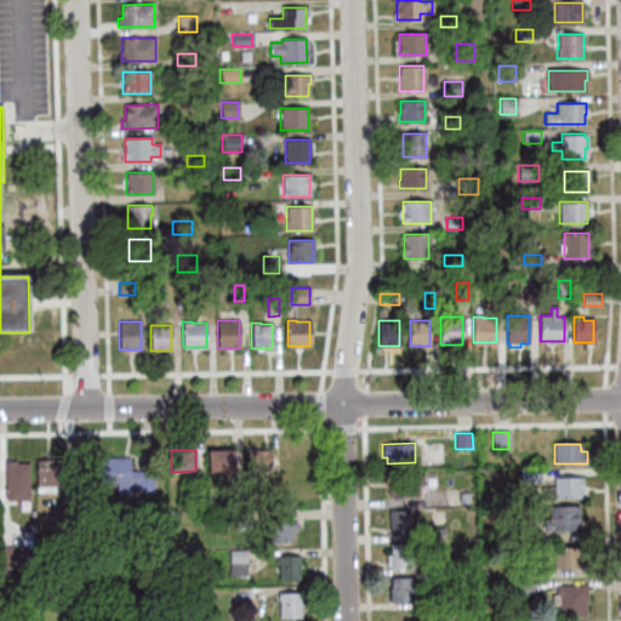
[(209,450),(234,450),(234,472),(209,472),(209,450)]
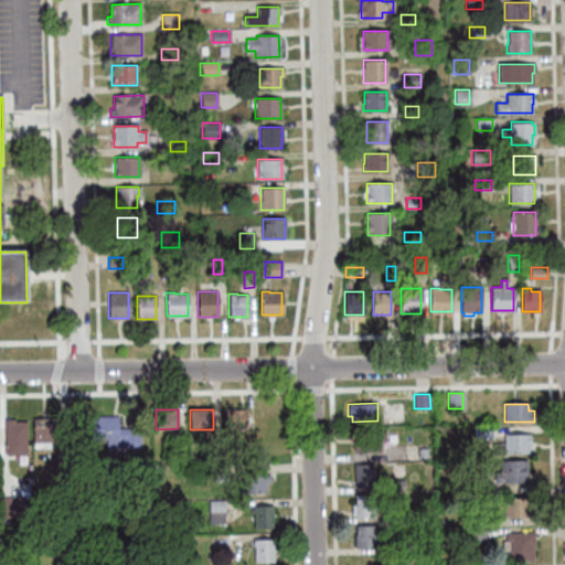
[(224,411),(246,409),(247,428),(224,428),(224,411)]
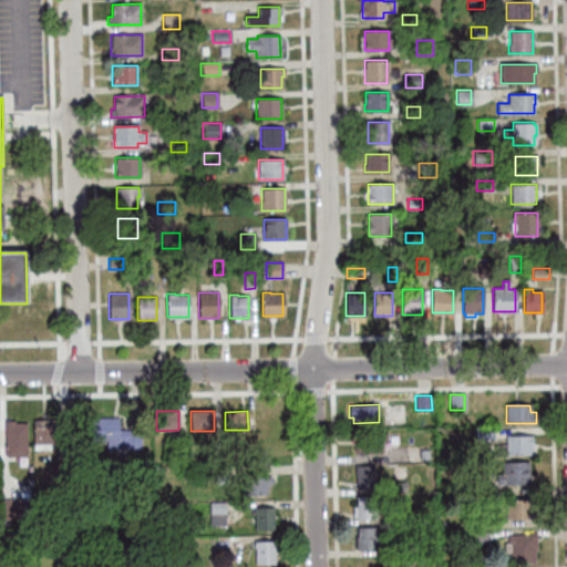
[(117,418),(117,431),(140,430),(141,450),(107,450),(107,440),(85,441),(85,418),(117,418)]
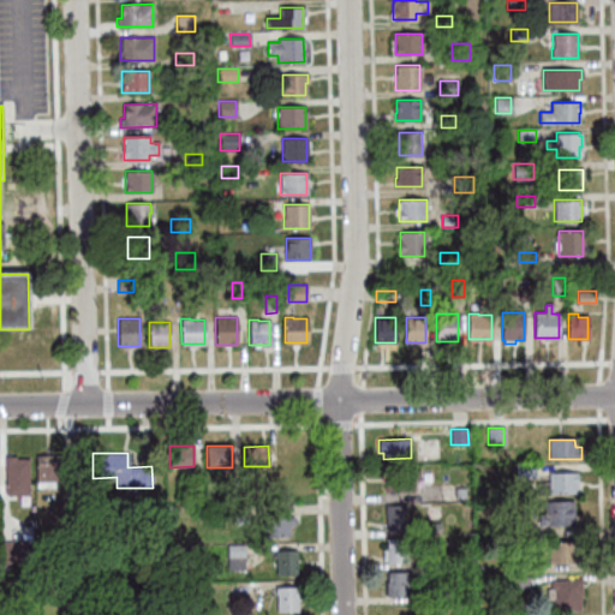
[(36,455),(65,455),(65,482),(54,482),(54,487),(36,487),(36,455)]
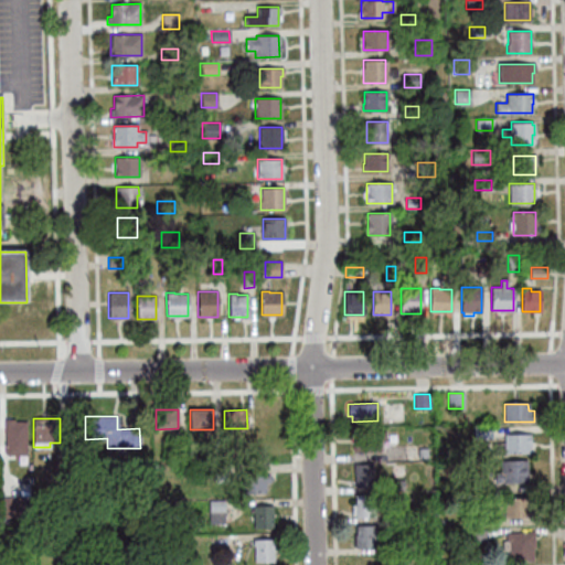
[(6,455),(4,420),(13,420),(13,422),(27,422),(27,455),(6,455)]
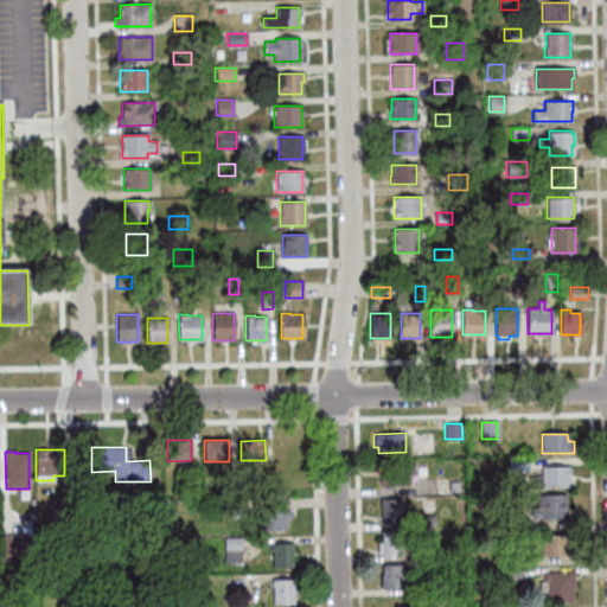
[(509,458),(528,458),(528,471),(509,471),(509,458)]
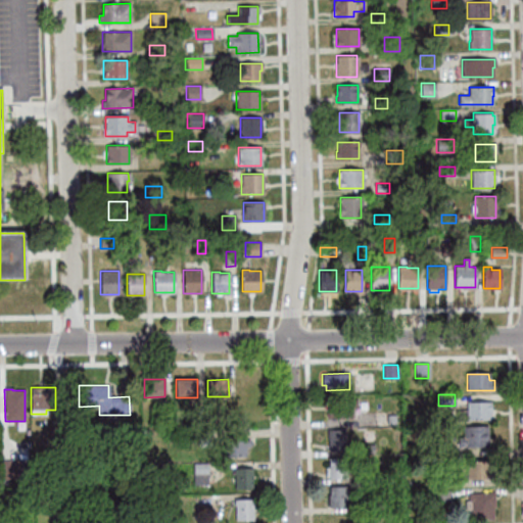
[(351,418),(328,418),(328,407),(330,406),(330,399),(350,398),(351,399),(358,399),(358,408),(351,408),(351,418)]
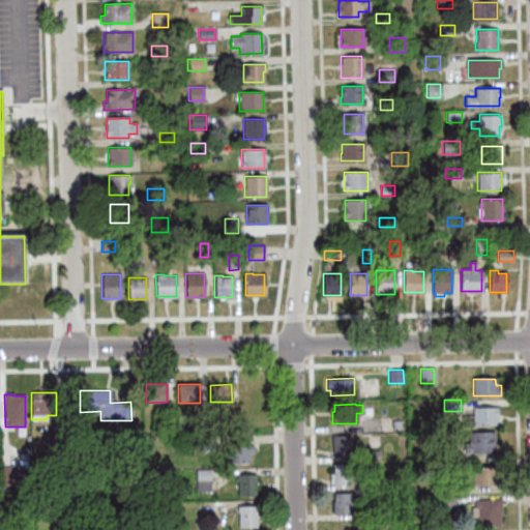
[(472,425),(472,407),(497,407),(497,425),(472,425)]
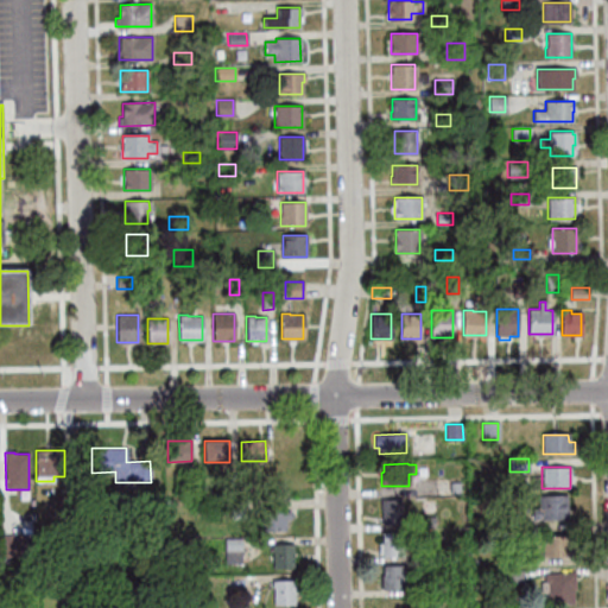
[(567,495),(567,521),(532,521),(532,510),(537,510),(537,495),(567,495)]
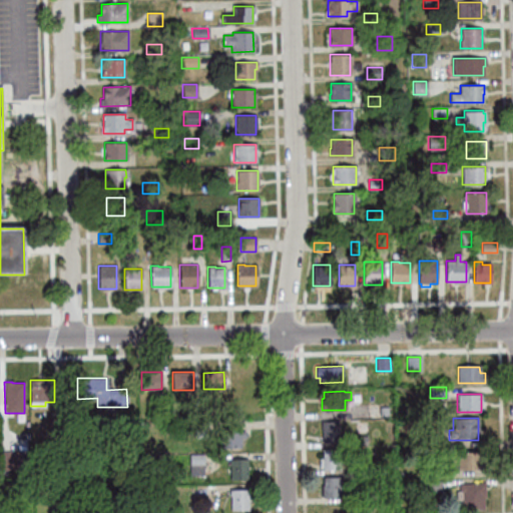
[(322,441),(322,422),(338,421),(339,441),(322,441)]
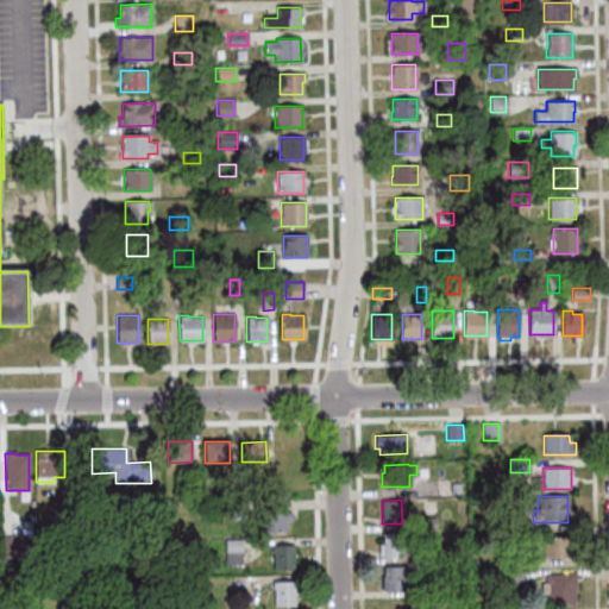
[(228,503),(245,502),(246,520),(230,520),(228,503)]
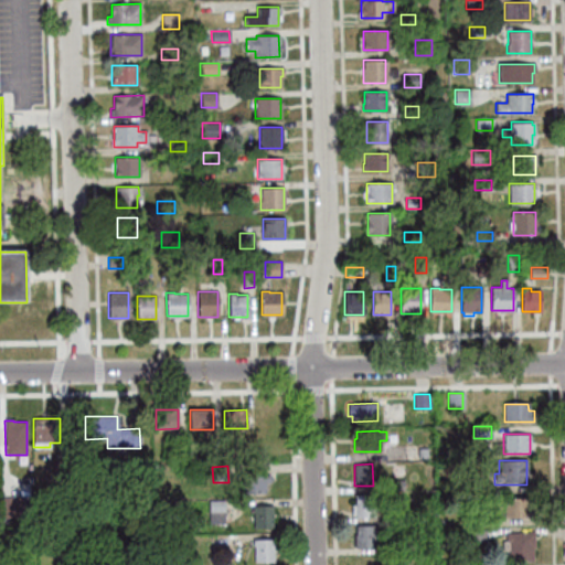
[(241,493),(241,473),(264,472),(265,493),(241,493)]
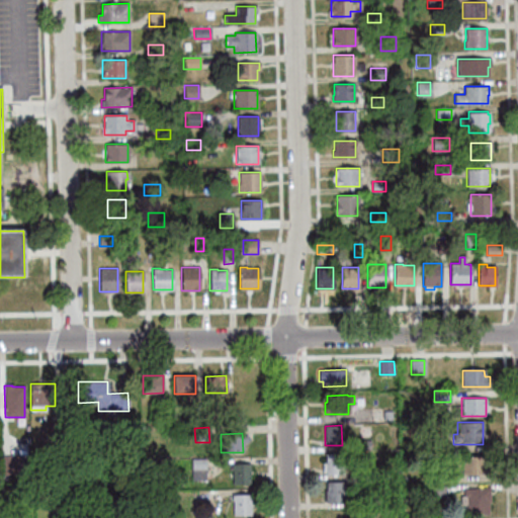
[(356,440),(369,439),(370,450),(356,450),(356,440)]
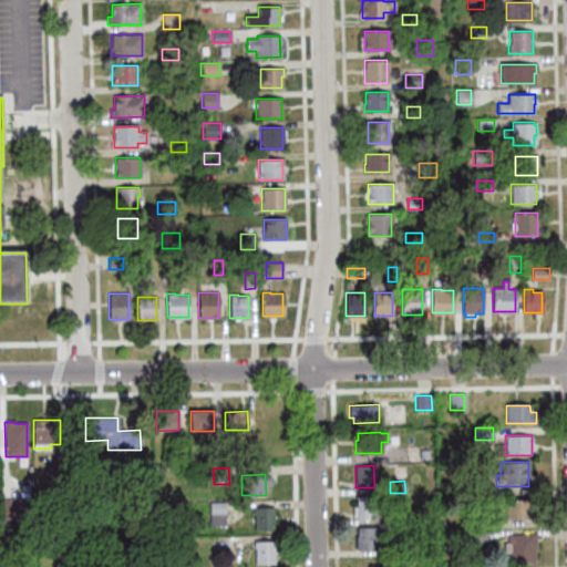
[(375,518),(357,519),(356,496),(374,496),(375,518)]
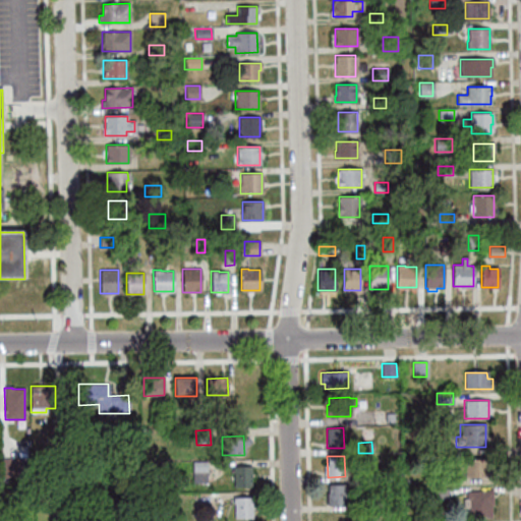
[(489,459),(489,476),(464,476),(464,459),(489,459)]
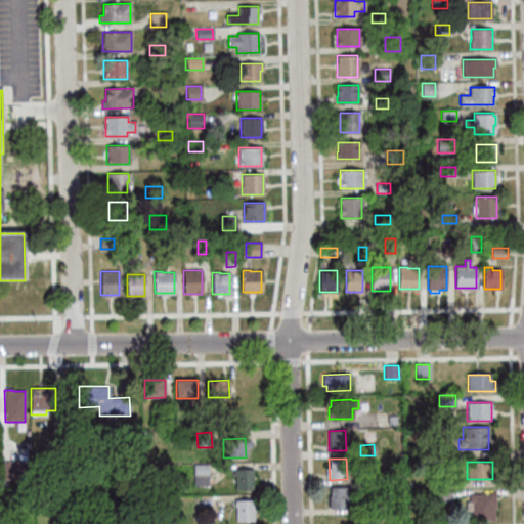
[(208,485),(193,486),(193,464),(208,464),(208,485)]
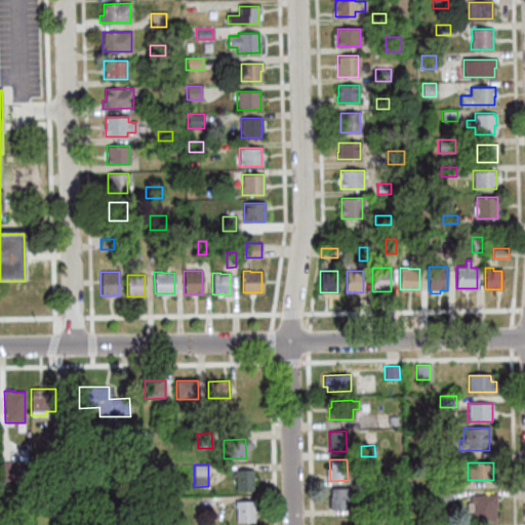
[(252,470),(253,490),(236,491),(236,471),(252,470)]
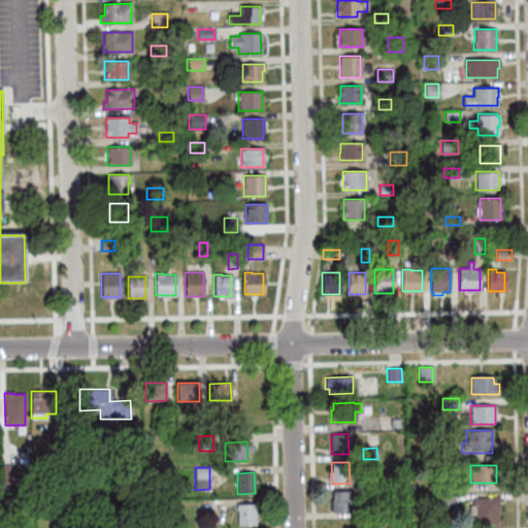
[(385,487),(369,487),(369,476),(385,476),(385,487)]
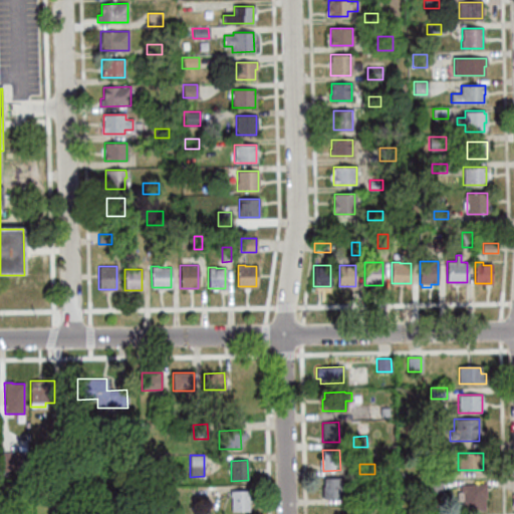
[(427,469),(442,469),(442,479),(427,479),(427,469)]
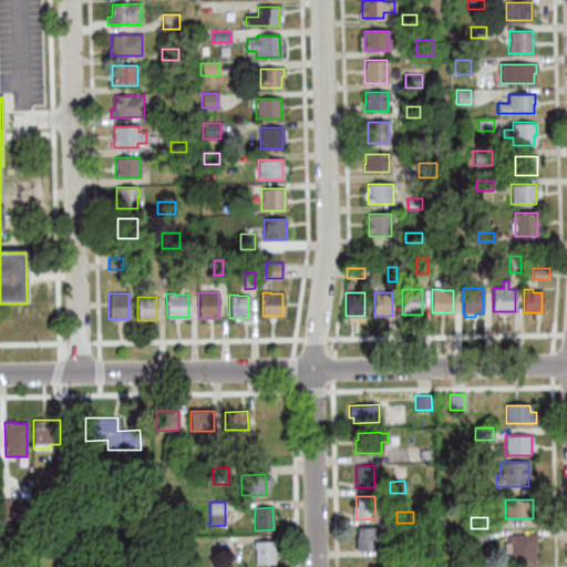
[(375,548),(357,549),(357,536),(358,536),(358,527),(377,527),(377,534),(375,534),(375,548)]
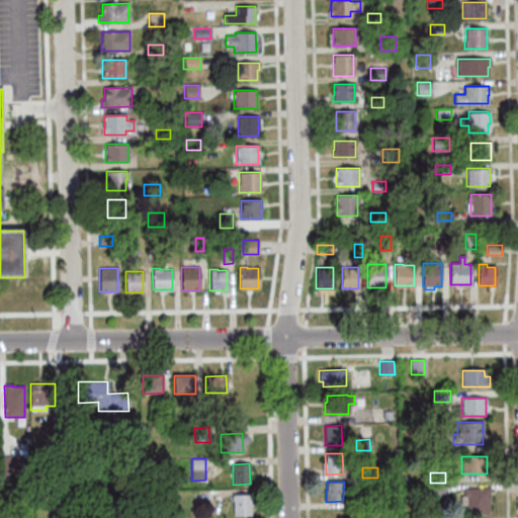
[(445,486),(445,496),(430,496),(430,486),(445,486)]
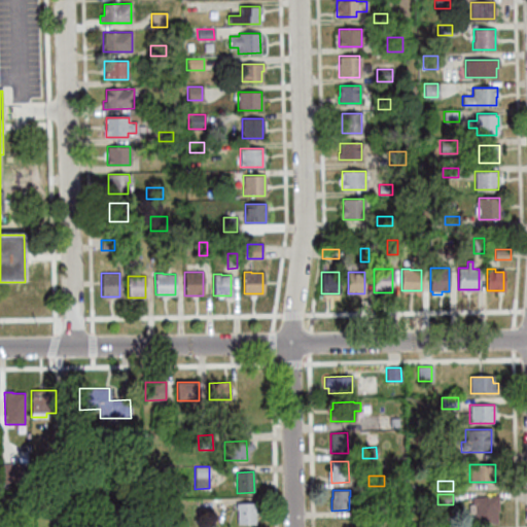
[(471,496),(497,496),(497,510),(496,510),(496,522),(473,522),(473,504),(471,504),(471,496)]
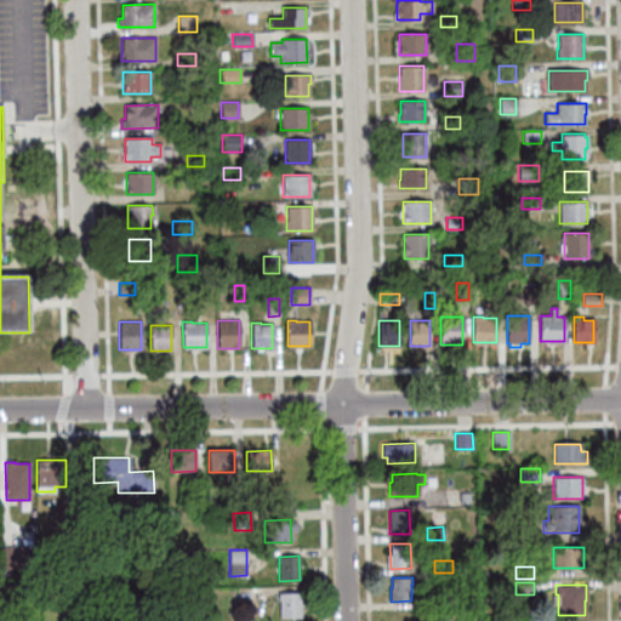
[(61,605),(60,590),(75,588),(75,605),(61,605)]
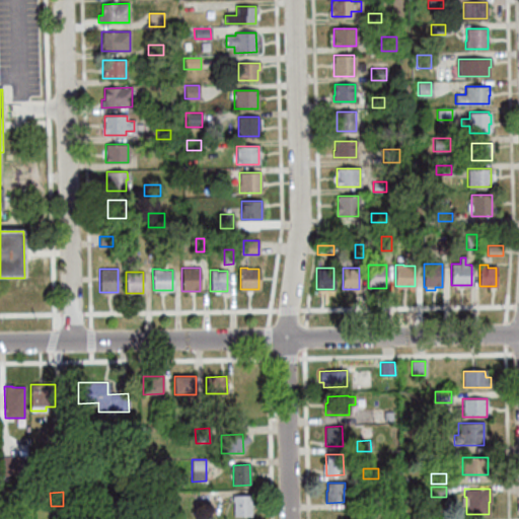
[(251,516),(234,516),(233,496),(250,496),(251,516)]
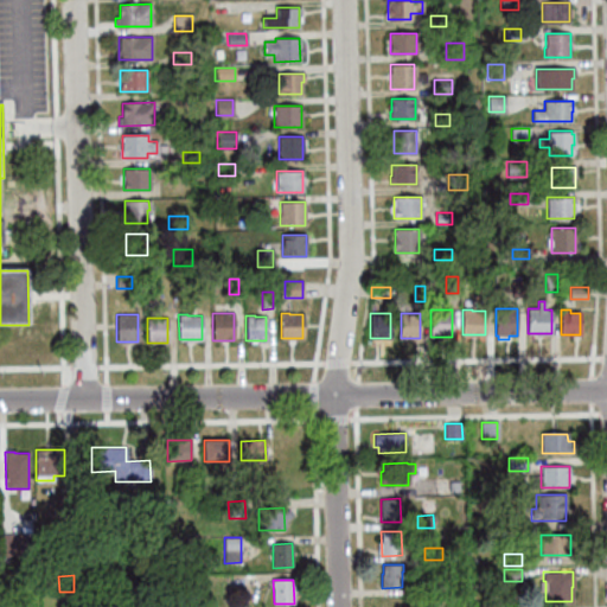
[(452,592),(435,592),(435,581),(451,580),(452,592)]
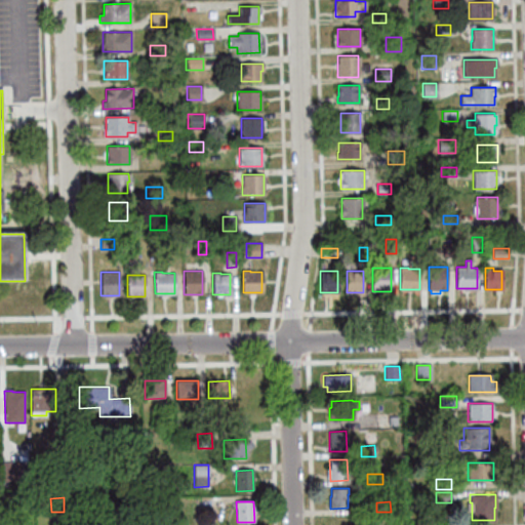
[(332,524),(350,524),(351,516),(332,516),(332,524)]
